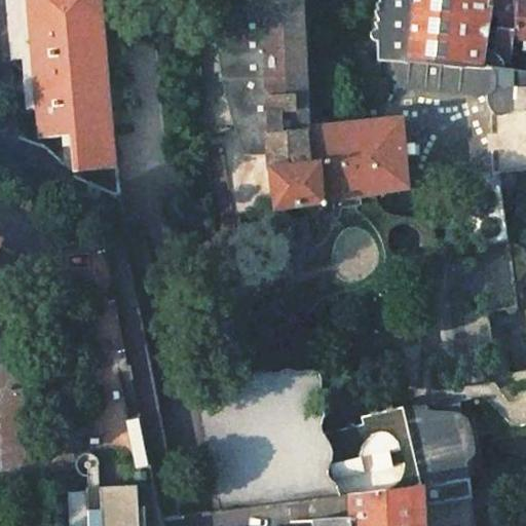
[(306,130),(299,0),(220,0),(221,9),(228,8),(229,23),(224,27),(221,32),(219,42),(218,50),(218,58),(222,82),(227,105),(232,122),(229,132),(227,135),(221,137),(230,215),(273,211),(322,203),(324,219),(331,219),(332,303),(334,300),(339,296),(346,293),(351,293),(358,295),(363,299),(366,302),(368,309),(374,320),(384,329),(391,333),(397,334),(405,335),(411,334),(415,332),(421,329),(428,317),(429,308),(426,293),(425,276),(425,265),(428,249),(417,249),(416,218),(411,218),(404,215),(400,212),(392,203),(389,198),(389,193),(406,191),(400,120),(306,130)]
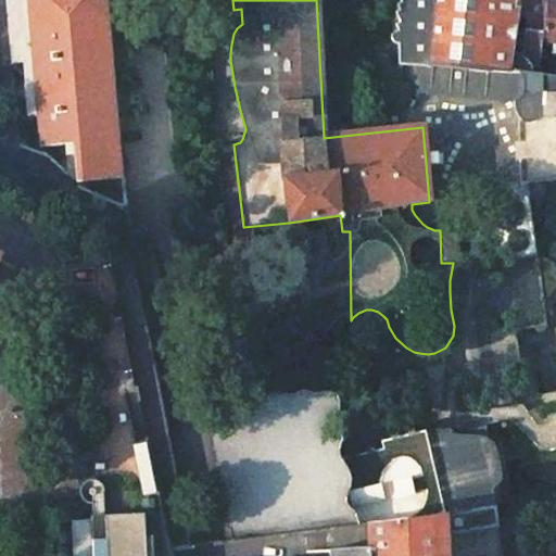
[(411,0),(416,68),(428,70),(427,81),(487,88),(487,87),(494,88),(505,79),(506,72),(507,62),(506,62),(509,40),(512,26),(514,14),(516,0),(411,0)]
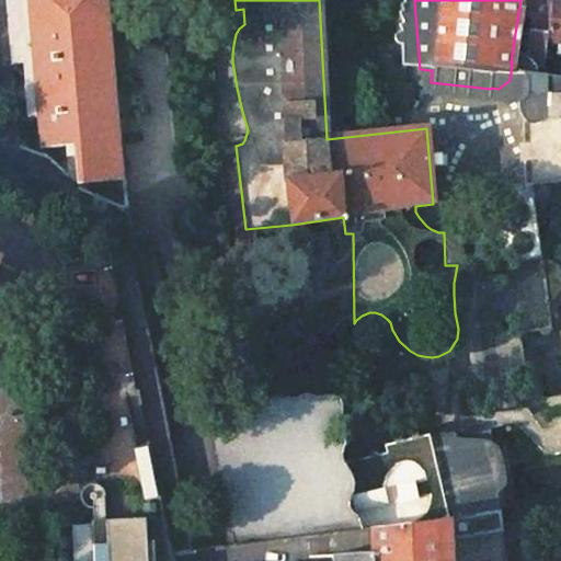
[(524,65),(541,68),(545,41),(549,0),(521,0),(518,14),(530,16),(528,29),(516,26),(514,41),(526,43),(522,65),(524,65)]
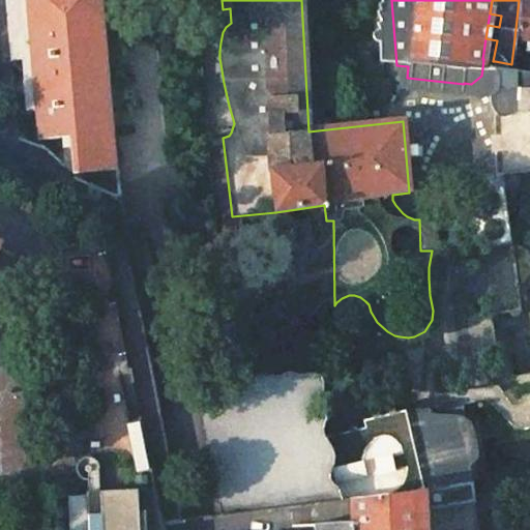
[(529,67),(529,0),(519,0),(514,38),(528,41),(527,46),(529,53),(529,60),(529,67)]
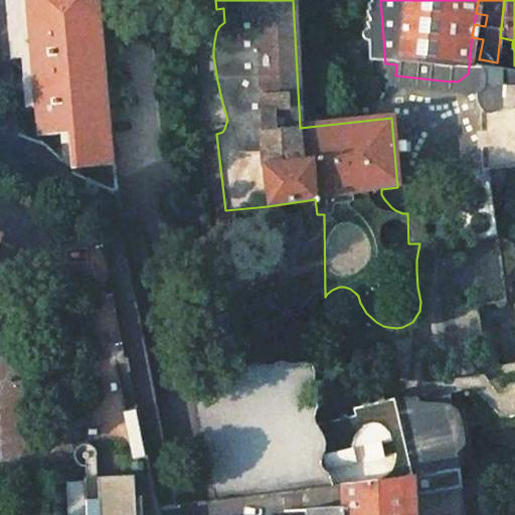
[(102,21),(46,25),(52,98),(55,107),(59,107),(60,115),(83,114),(83,120),(110,119),(102,21)]
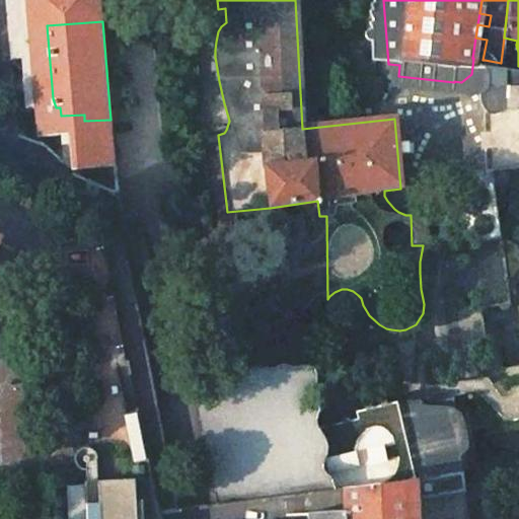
[(341,73),(343,84),(343,86),(344,90),(348,88),(351,95),(355,99),(361,102),(368,102),(374,100),(380,96),(382,92),(384,86),(384,79),(383,77),(375,77),(375,62),(368,62),(366,57),(362,52),(358,50),(352,50),(347,52),(343,57),(341,65),(341,73)]
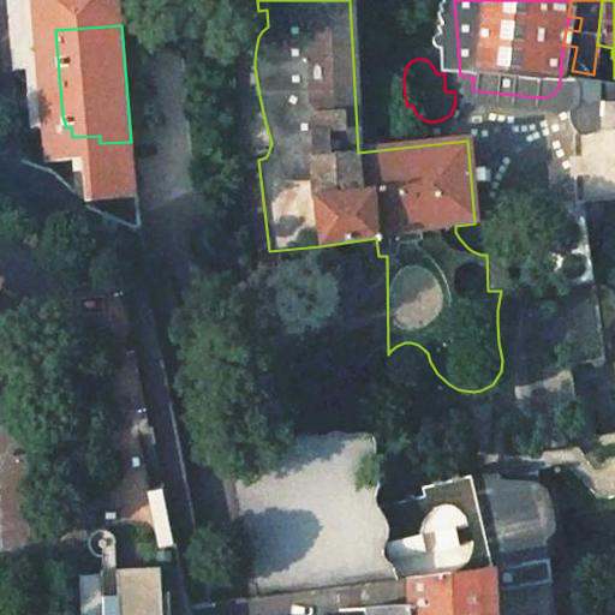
[(614,85),(574,81),(575,133),(580,133),(583,201),(583,202),(589,245),(597,245),(605,228),(614,231),(614,85)]
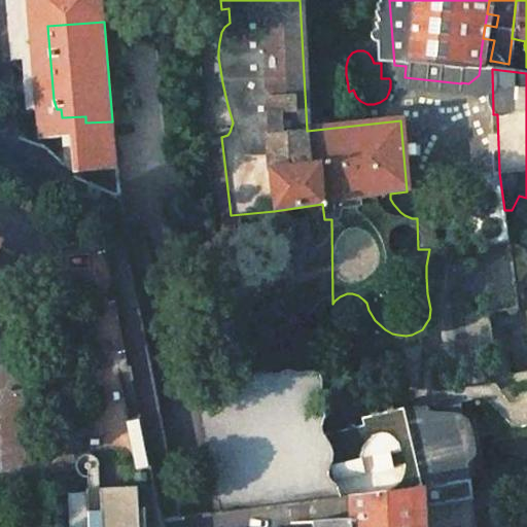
[(136,238),(133,215),(124,216),(124,217),(126,231),(127,239),(136,238)]
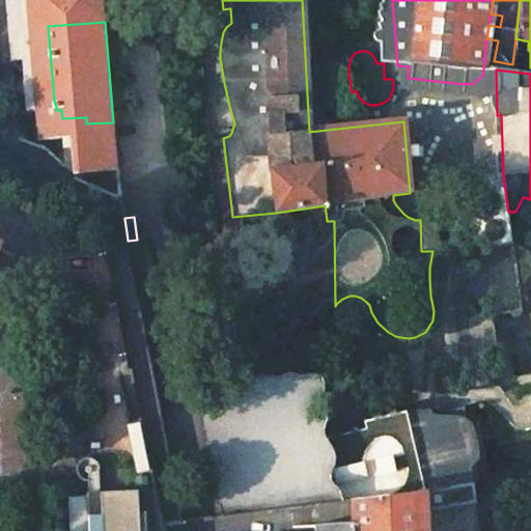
[(312,219),(296,219),(296,221),(296,234),(312,235),(312,219)]
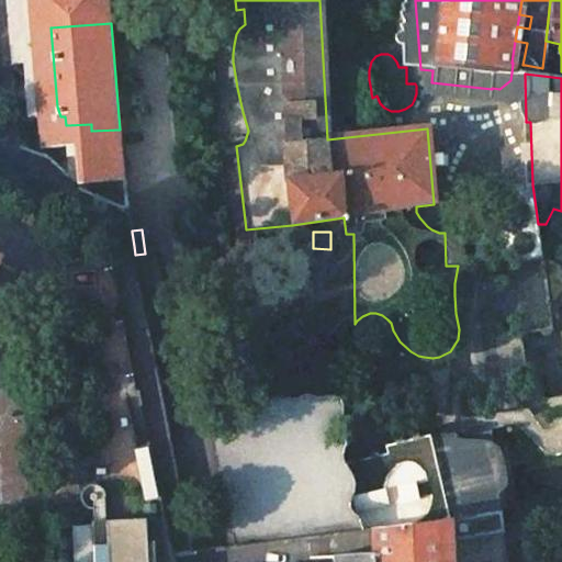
[(512,261),(521,334),(540,332),(541,334),(546,335),(550,335),(553,332),(553,329),(553,325),(555,325),(559,324),(560,322),(561,318),(561,315),(559,311),(560,305),(561,304),(561,267),(559,265),(552,260),(549,260),(548,245),(544,239),(541,238),(540,237),(542,260),(512,261)]
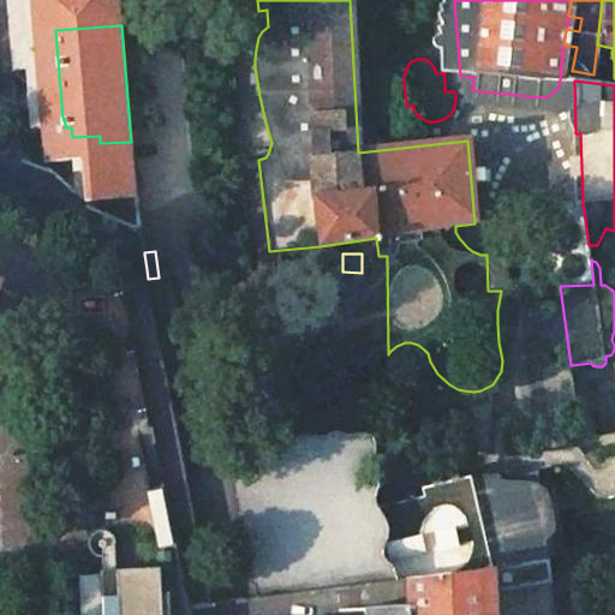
[(213,604),(394,583),(376,507),(362,435),(183,454),(213,604)]
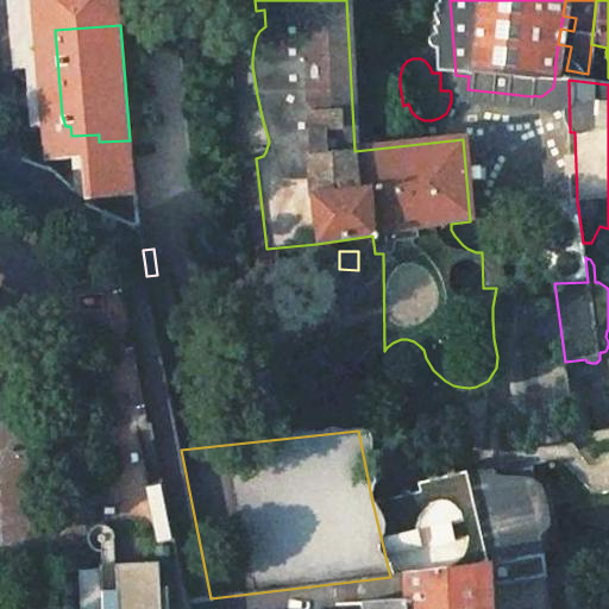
[(569,453),(559,458),(569,496),(601,494),(608,493),(608,440),(606,441),(585,447),(576,451),(569,453)]
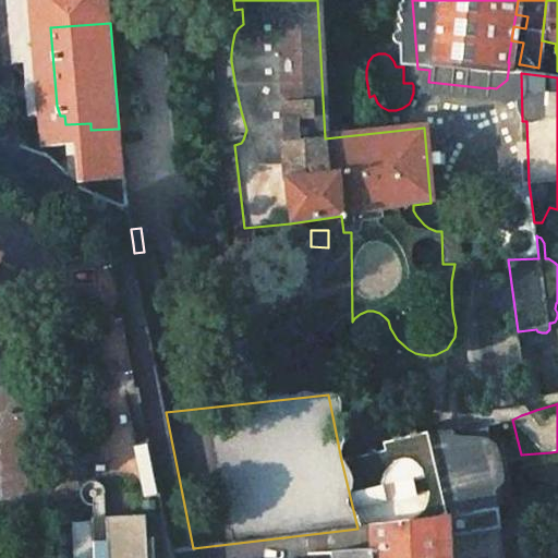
[(497,510),(487,427),(460,434),(428,440),(427,433),(383,443),(385,450),(341,460),(358,529),(371,526),(447,518),(497,510)]
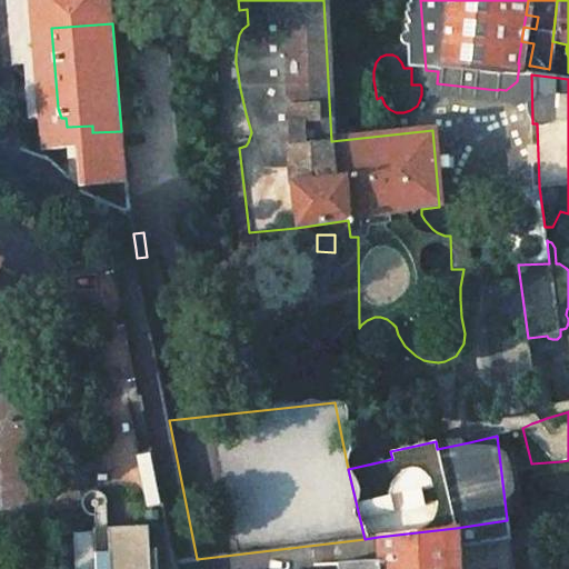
[(338,568),(512,568),(509,539),(507,520),(456,528),(378,537),(379,557),(338,561),(338,568)]
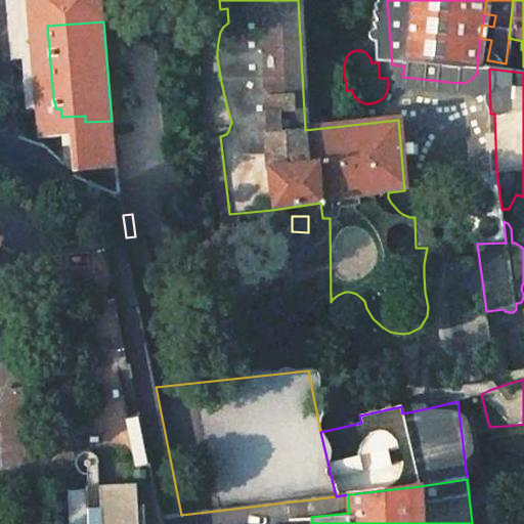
[(100,508),(86,509),(86,523),(138,523),(136,484),(99,486),(100,508)]
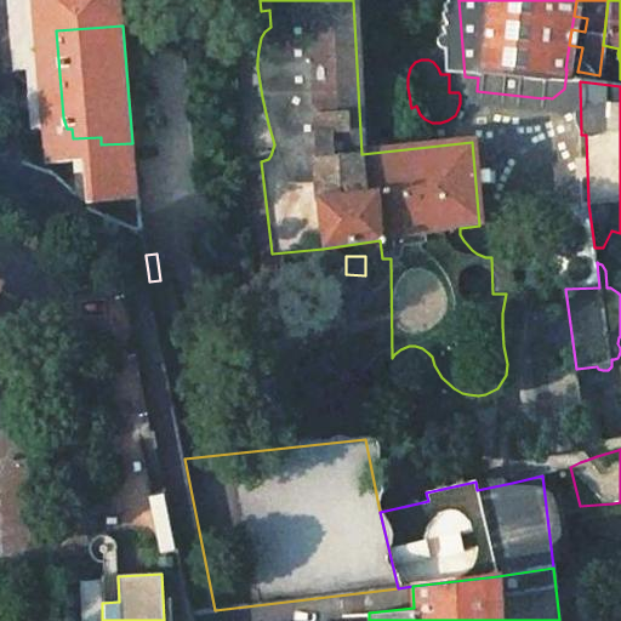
[(118,576),(100,576),(102,603),(119,602),(118,576)]
